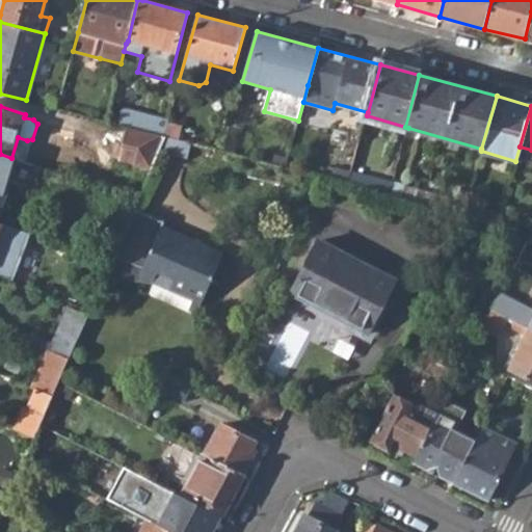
[(129,127),(164,135),(167,121),(131,112),(129,127)]
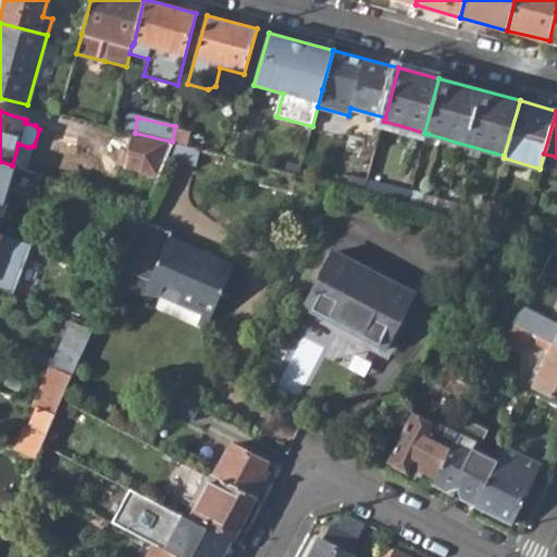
[(135,133),(128,153),(131,155),(145,158),(141,171),(141,173),(160,177),(170,153),(174,143),(172,141),(135,133)]
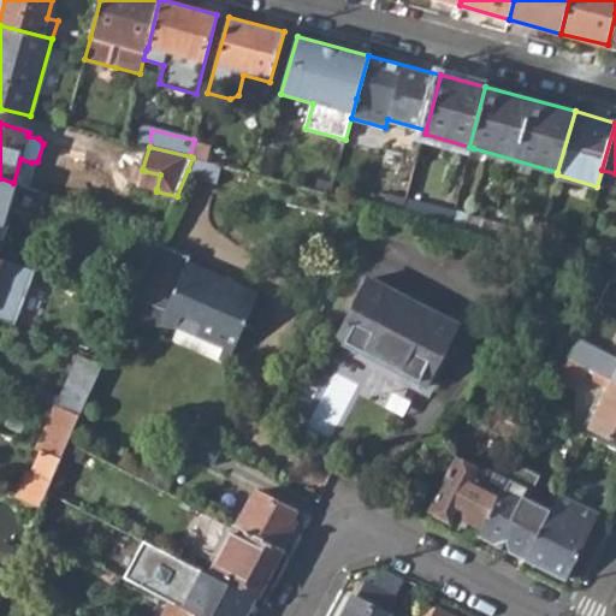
[(188,170),(213,177),(218,165),(193,158),(188,170)]
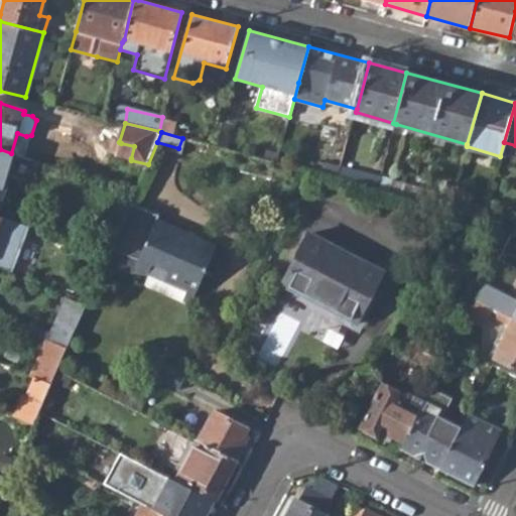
[(515,159),(515,145),(504,142),(500,156),(515,159)]
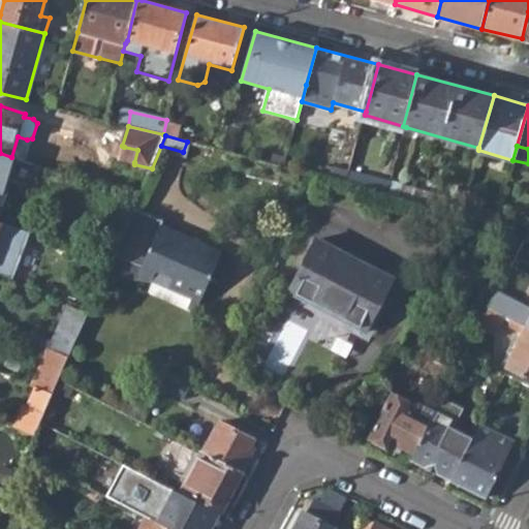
[(137,150),(124,147),(121,159),(134,162),(137,150)]
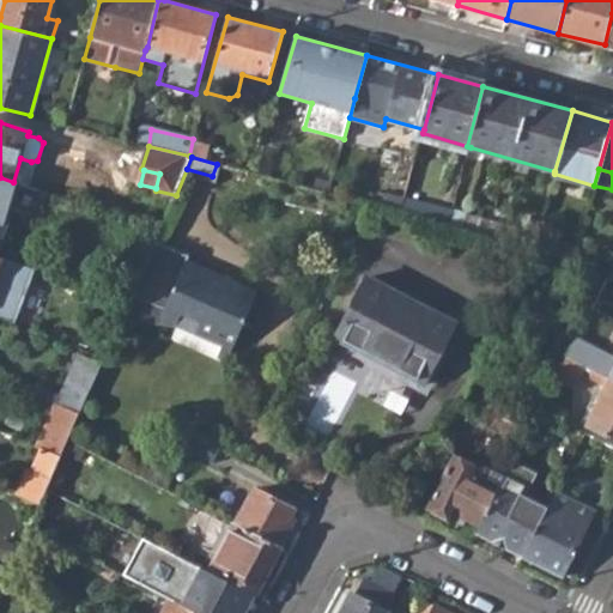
[(0,247),(18,184),(13,182),(0,177),(0,247)]
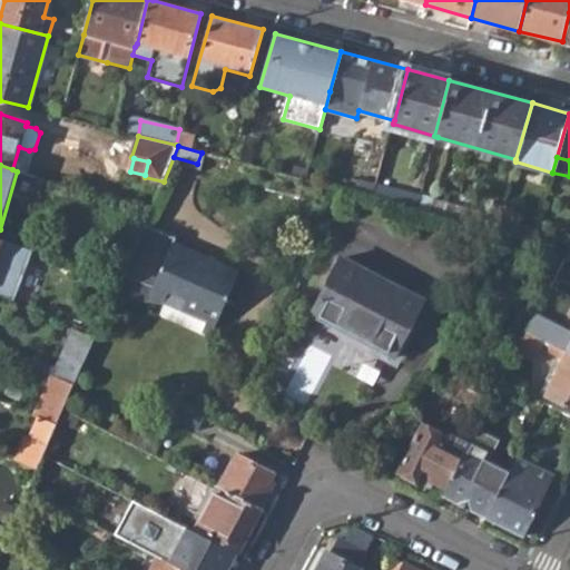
[(416,209),(421,195),(376,184),(373,198),(416,209)]
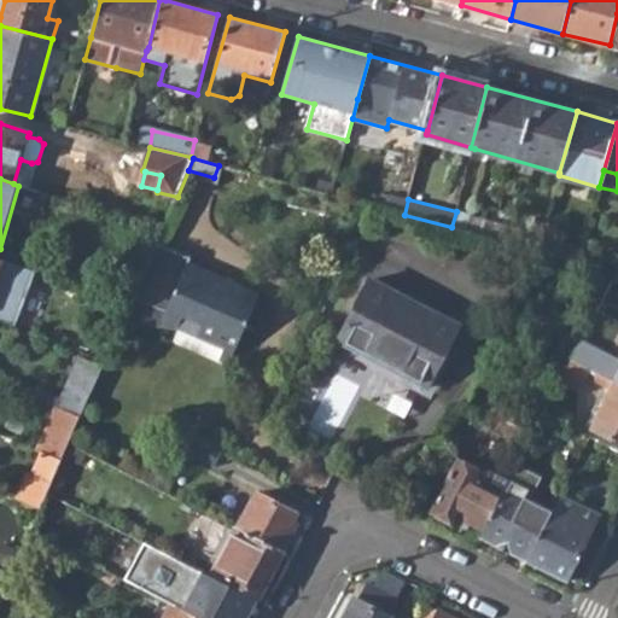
[(456,211),(452,227),(538,249),(543,233),(456,211)]
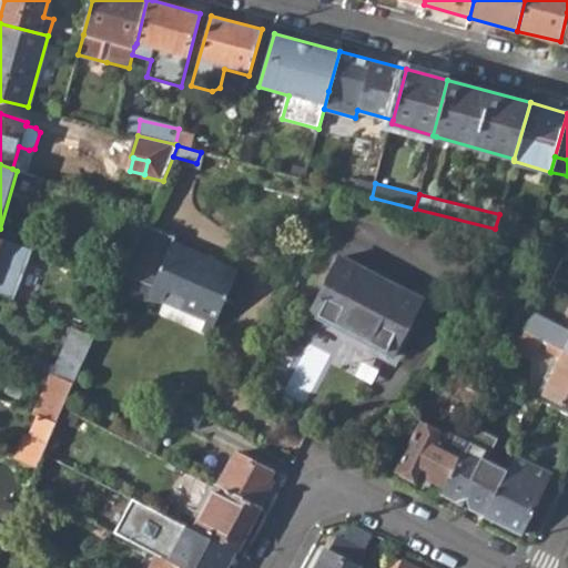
[(143,225),(122,276),(151,288),(148,295),(165,302),(168,300),(206,317),(201,330),(210,334),(237,272),(172,244),(175,237),(143,225)]
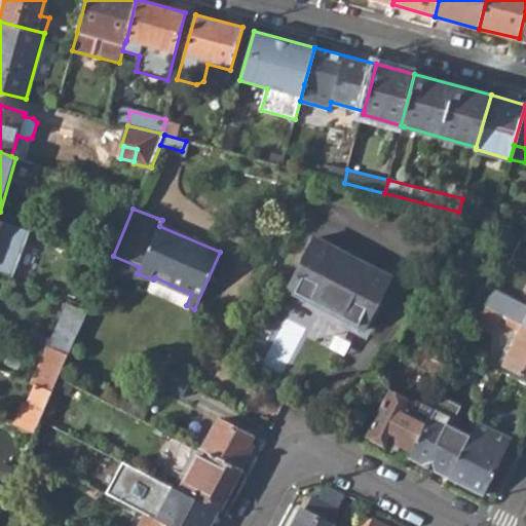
[(31,231),(0,220),(0,270),(14,276),(31,231)]
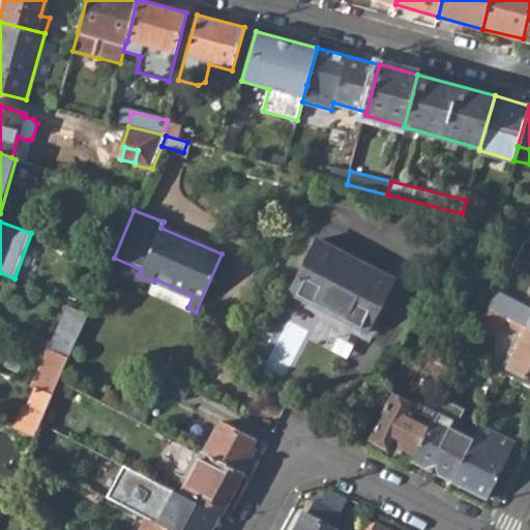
[(292,294),(367,332),(396,278),(319,240),(292,294)]
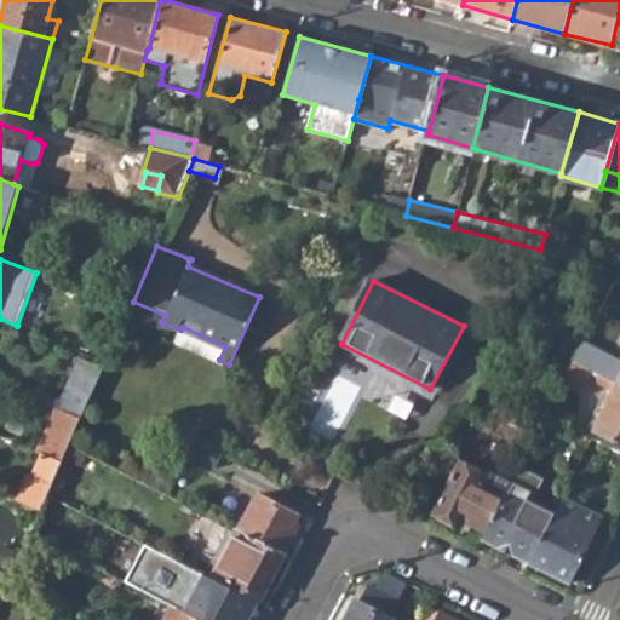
[(97,316),(122,326),(131,304),(104,296),(97,316)]
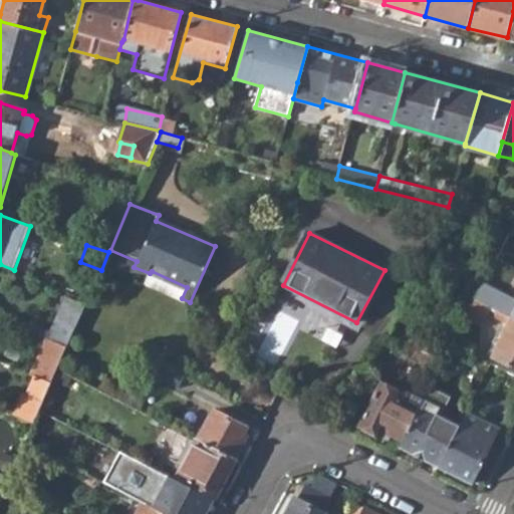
[(101,270),(150,273),(134,267),(137,261),(110,250),(108,252),(101,270)]
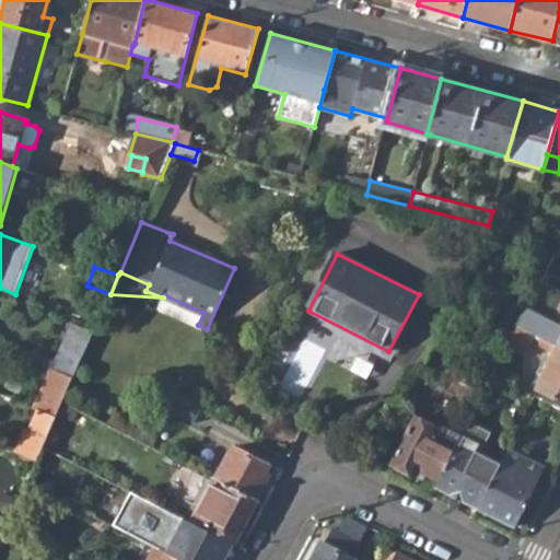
[(559,323),(526,306),(521,318),(558,337),(559,333),(559,323)]
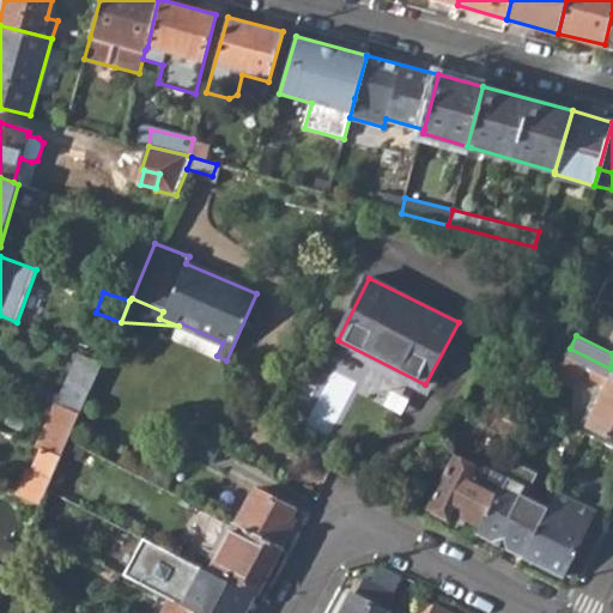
[(612,364),(611,369),(570,349),(568,356),(587,366),(595,370),(612,378),(612,364)]
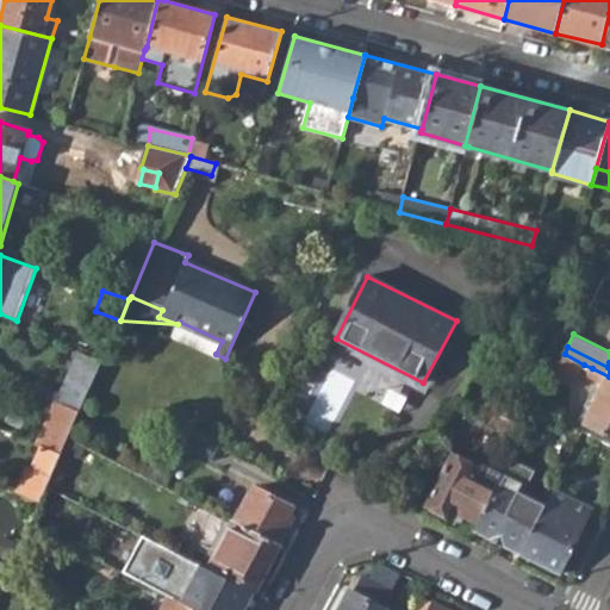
[(60,400),(80,410),(103,360),(82,352),(60,400)]
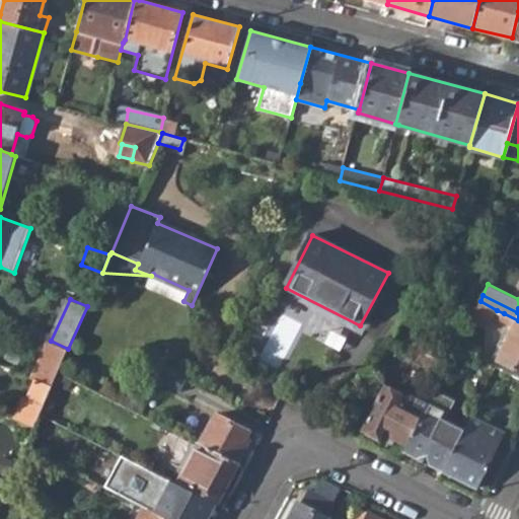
[(487,328),(497,310),(480,301),(470,319),(487,328)]
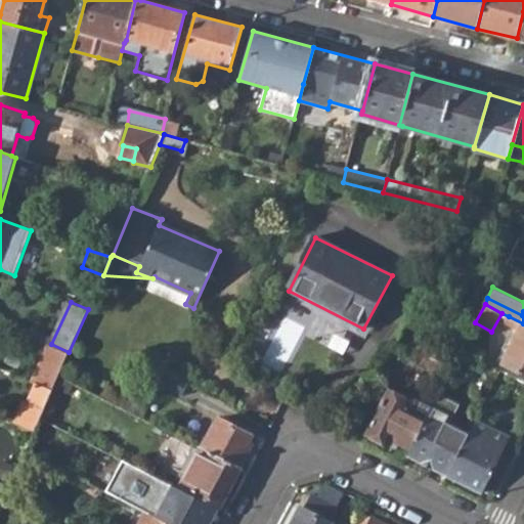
[(523,323),(509,316),(505,324),(518,332),(503,363),(523,375),(523,323)]
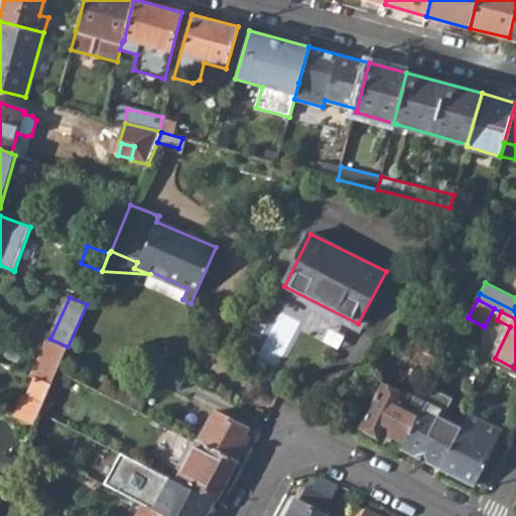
[(40,358),(59,367),(68,347),(50,339),(40,358)]
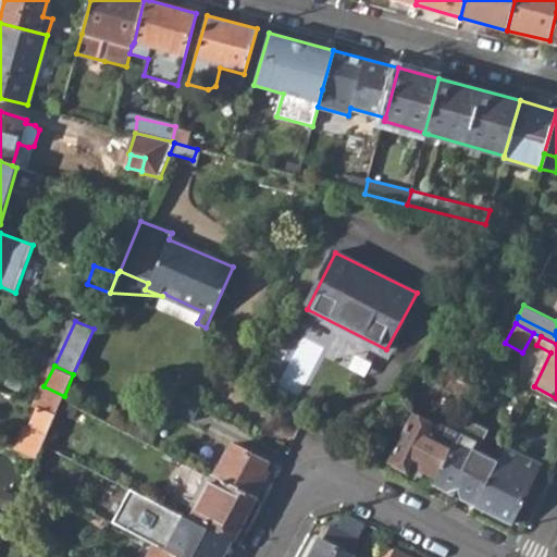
[(166,408),(195,421),(201,407),(173,394),(166,408)]
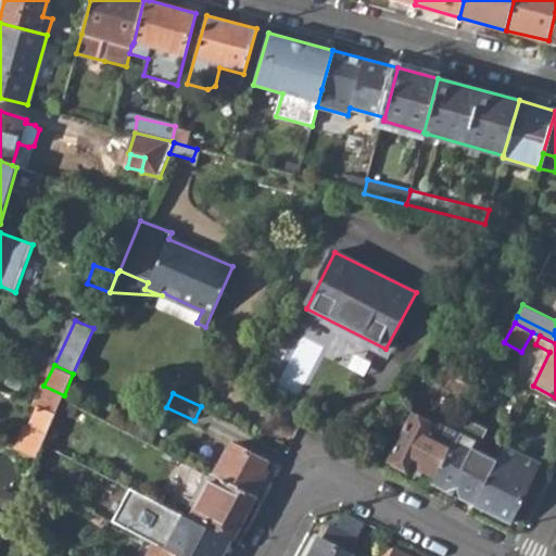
[(15,450),(37,459),(55,415),(38,407),(28,429),(24,427),(15,450)]
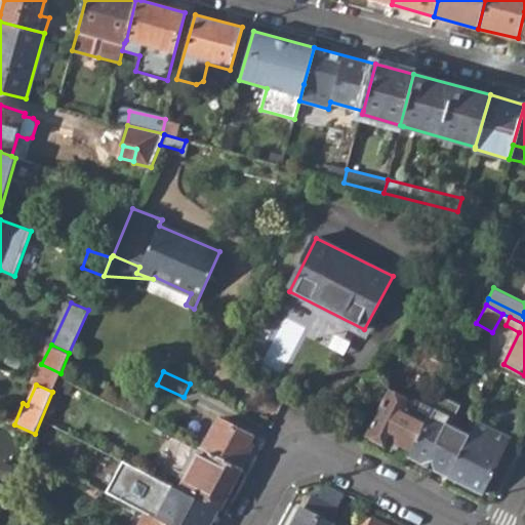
[(394,438),(412,447),(429,413),(433,407),(417,398),(416,402),(389,389),(366,433),(390,444),(394,438)]
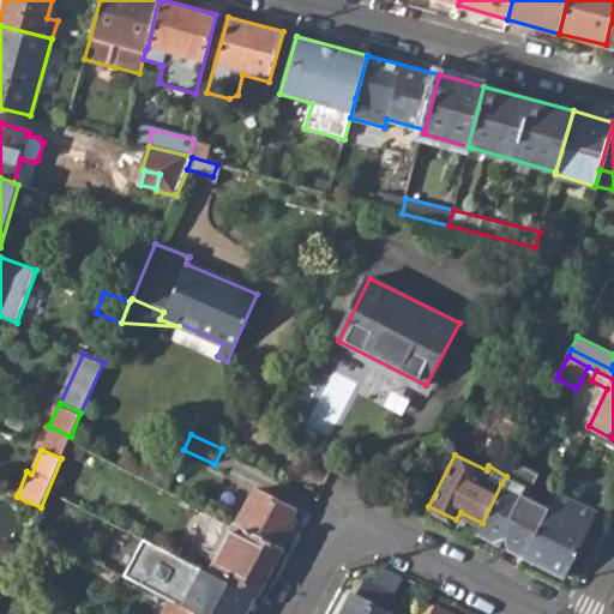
[(479,531),(524,555),(548,507),(521,493),(523,489),(528,492),(539,473),(515,461),(506,476),(501,483),(482,523),(479,531)]
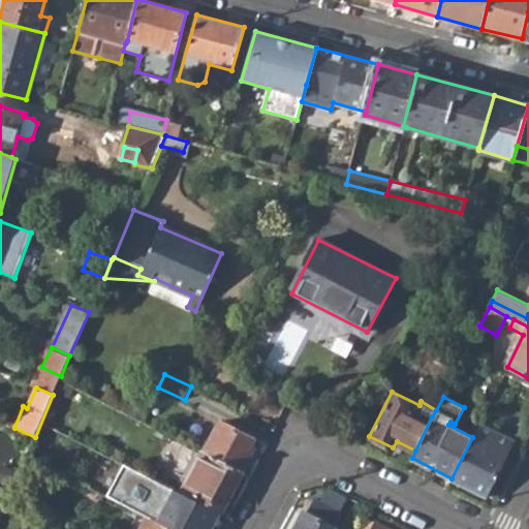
[(209,456),(242,472),(252,455),(249,453),(256,440),(221,422),(211,440),(216,442),(209,456)]
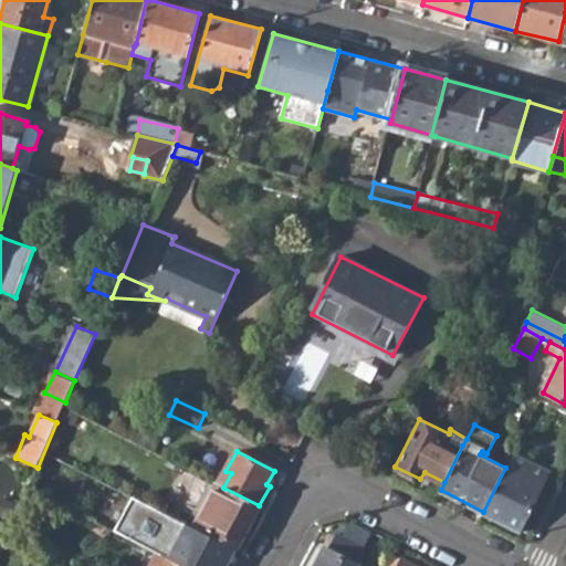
[(483,512),(521,531),(551,472),(513,452),(505,468),(483,512)]
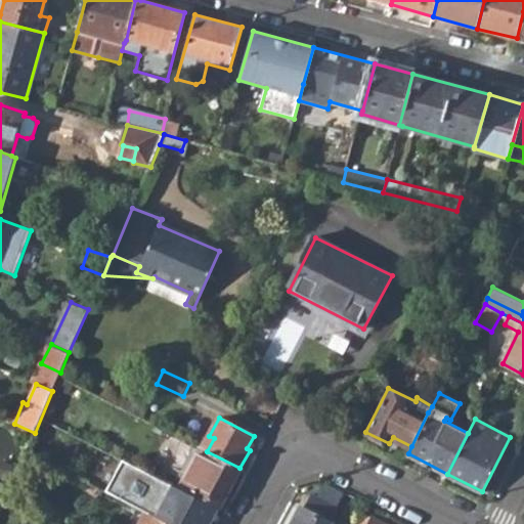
[(0,466),(0,468),(15,476),(26,451),(9,444),(0,466)]
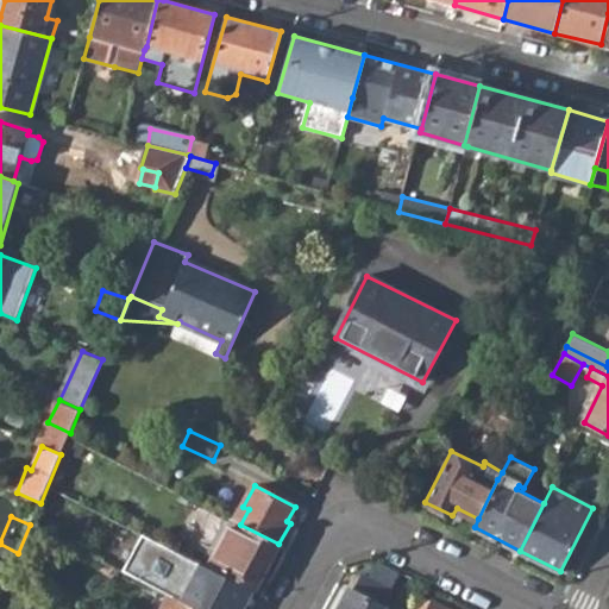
[(211,565),(256,589),(278,544),(240,525),(234,520),(211,565)]
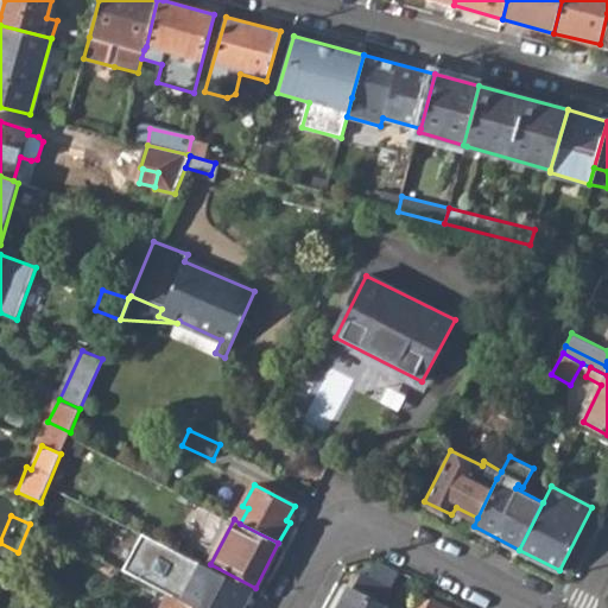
[(235,582),(141,534),(122,570),(170,595),(196,607),(240,607),(227,601),(235,582)]
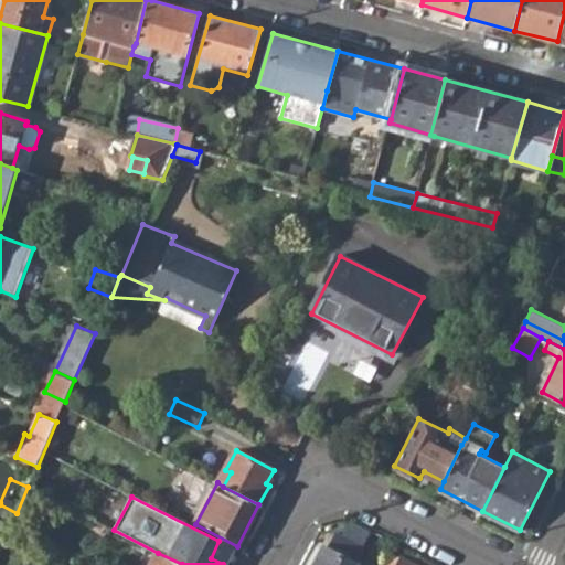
[(312,564),(356,564),(365,548),(336,534),(329,548),(322,546),(312,564)]
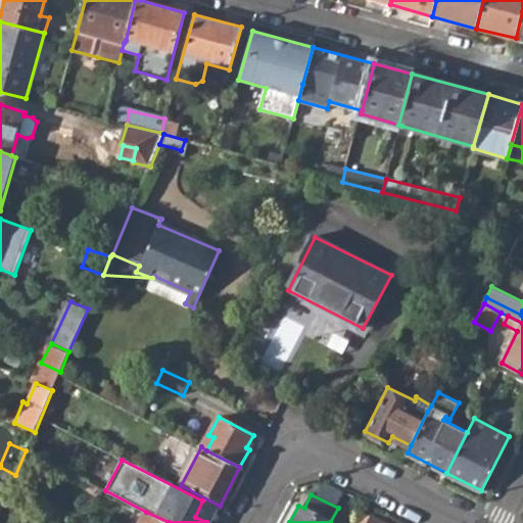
[(0,509),(0,514),(15,522),(16,522),(24,510),(5,500),(0,509)]
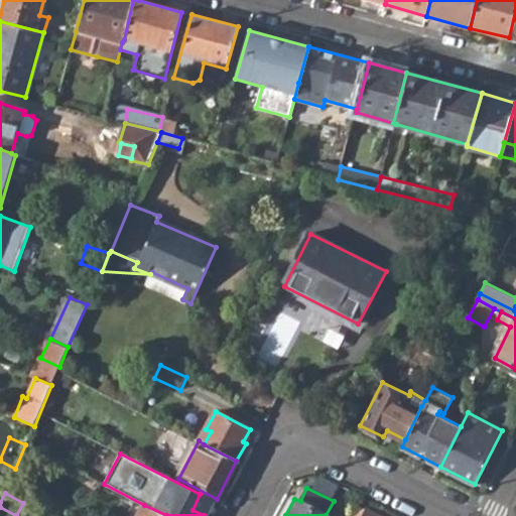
[(206,515),(214,502),(200,494),(192,510),(204,515),(206,515)]
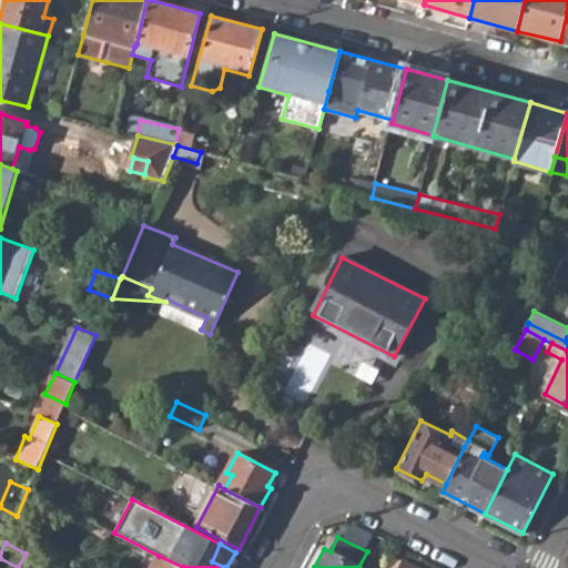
[(388,567),(422,567),(395,555),(388,567)]
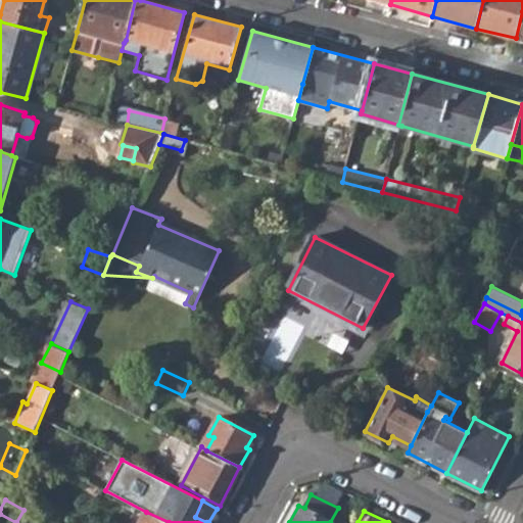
[(169,522),(146,512),(140,522),(169,522)]
